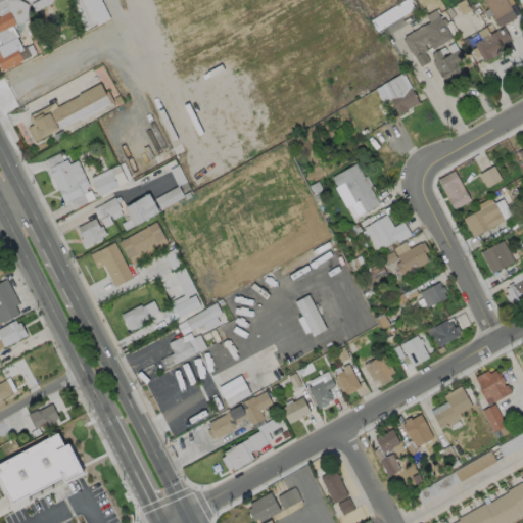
[(26,19),(15,25),(14,24),(11,25),(17,36),(15,37),(20,47),(24,45),(29,55),(17,61),(18,63),(10,67),(9,65),(0,70),(0,0),(19,0),(27,4),(26,19)]
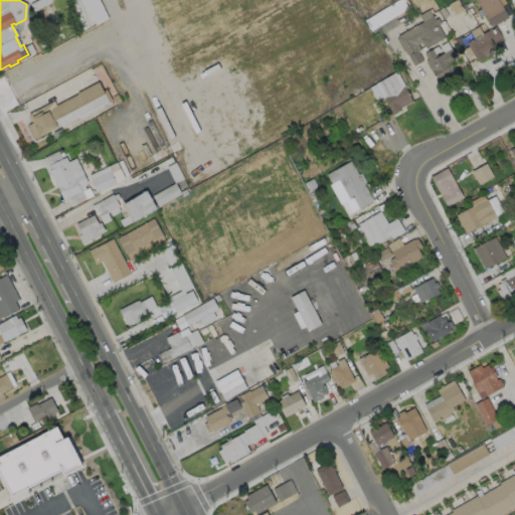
[(51,0),(50,3),(33,11),(30,3),(36,0),(32,0),(27,3),(25,0),(51,0)]
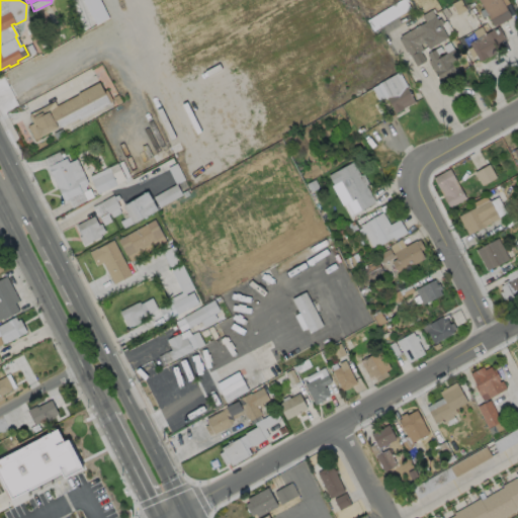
[(83,0),(93,24),(106,19),(98,0),(83,0)]
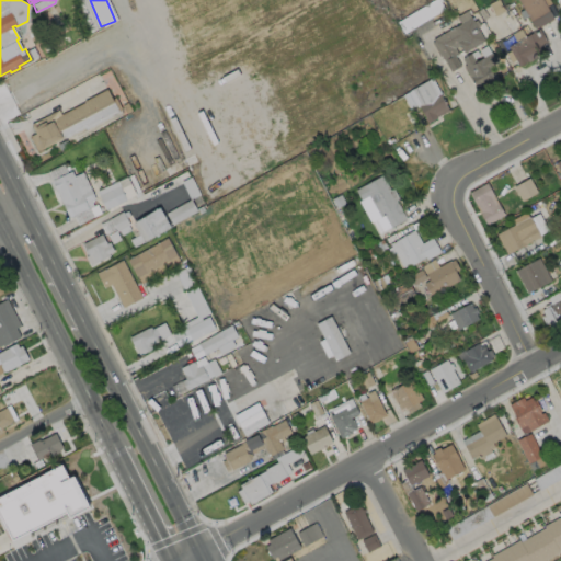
[(407,0),(389,10),(398,23),(447,2),(445,0),(407,0)]
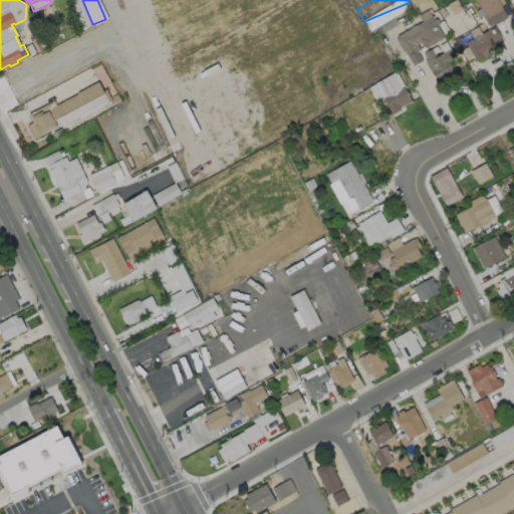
[(507,17),(492,25),(492,24),(489,25),(475,0),(497,0),(506,16),(507,17)]
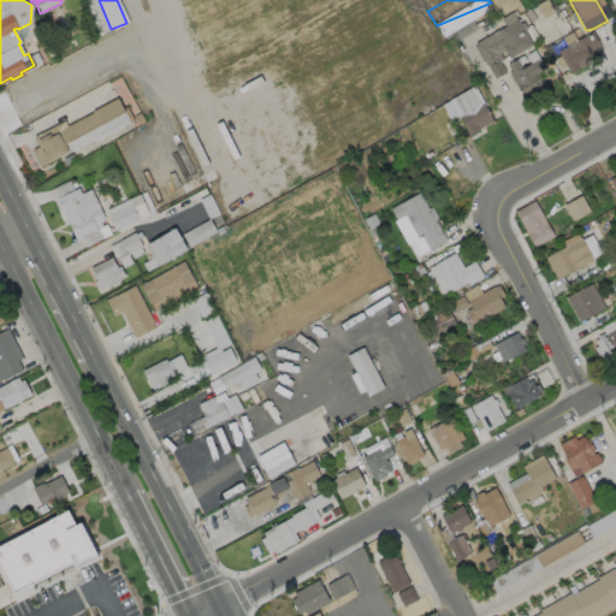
[(532,45),(509,58),(504,49),(499,53),(503,59),(499,60),(505,72),(495,78),(485,60),(483,61),(474,46),(475,45),(474,43),(517,18),(532,45)]
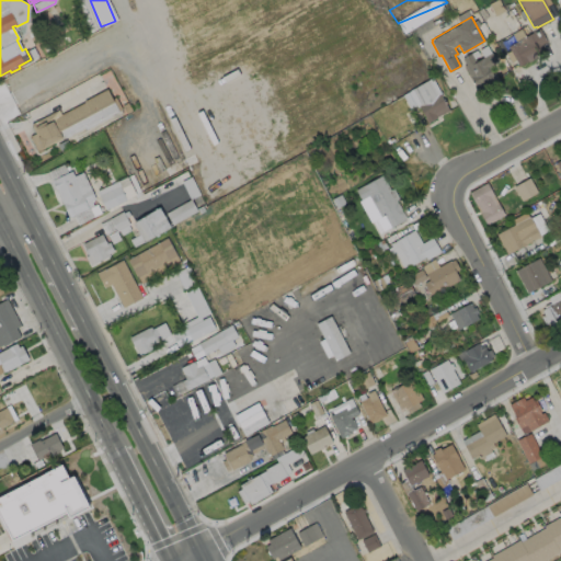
[(527,60),(518,66),(507,46),(539,29),(547,42),(539,47),(524,56),(527,60)]
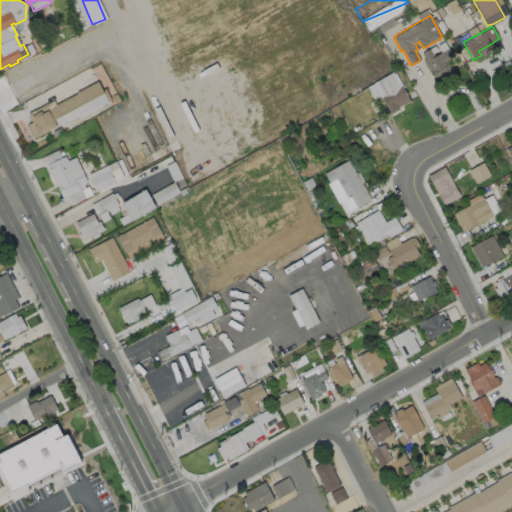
[(429,48),(434,56),(448,48),(453,57),(446,61),(452,73),(435,82),(429,70),(428,71),(423,60),(425,59),(422,53),(429,48)]
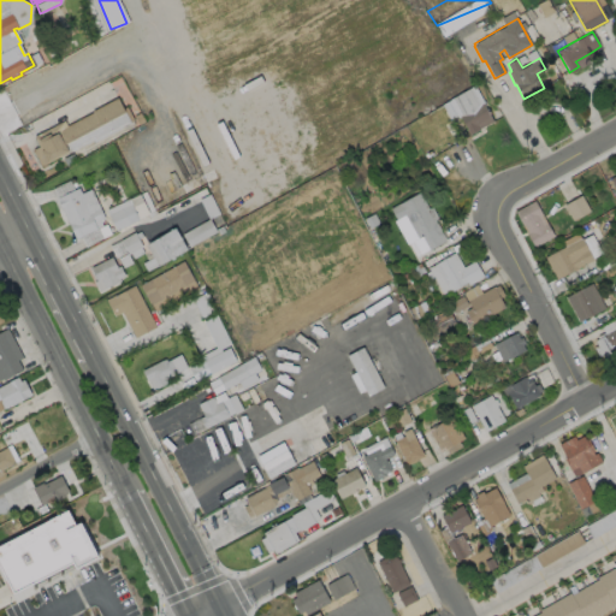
[(474,86),(484,101),(486,105),(484,105),(493,122),(469,135),(467,130),(467,129),(458,114),(450,119),(442,105),(450,100),(449,99),(474,86)]
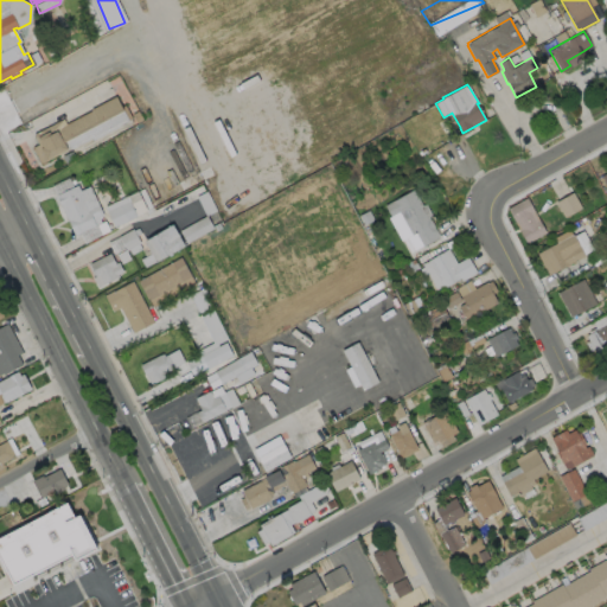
[(128,121),(91,140),(91,139),(66,151),(65,149),(39,164),(31,148),(37,145),(32,134),(63,119),(65,123),(90,110),(89,109),(115,96),(128,121)]
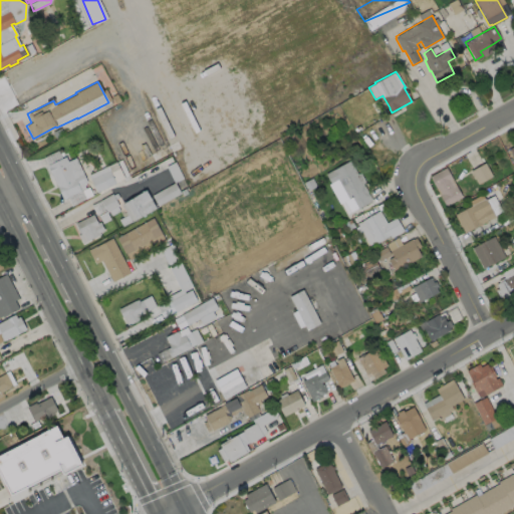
[(64,156),(67,161),(75,157),(86,182),(83,184),(84,188),(65,197),(64,194),(60,195),(46,165),(64,156)]
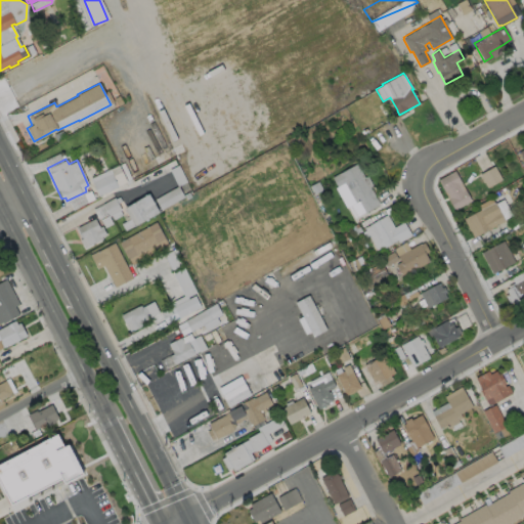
[(356,163),(364,177),(366,175),(373,185),(369,187),(379,204),(364,212),(358,201),(355,202),(344,182),(337,186),(332,177),(356,163)]
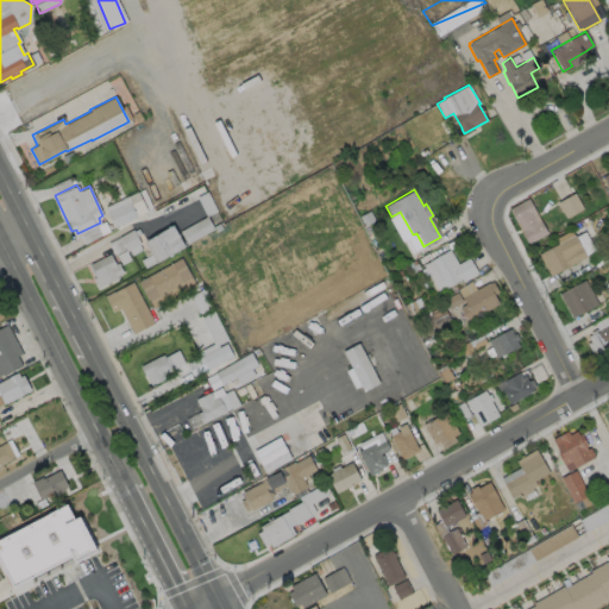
[(114,226),(146,213),(138,193),(106,207),(114,226)]
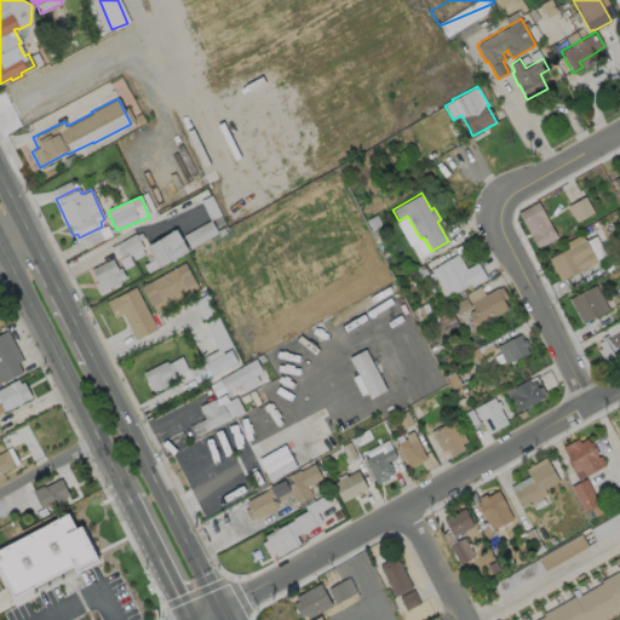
[(557,237),(537,248),(517,213),(538,202),(557,237)]
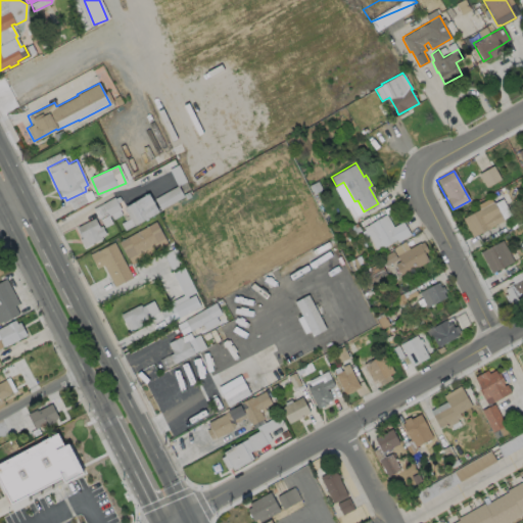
[(183,195),(177,186),(161,195),(168,205),(183,195)]
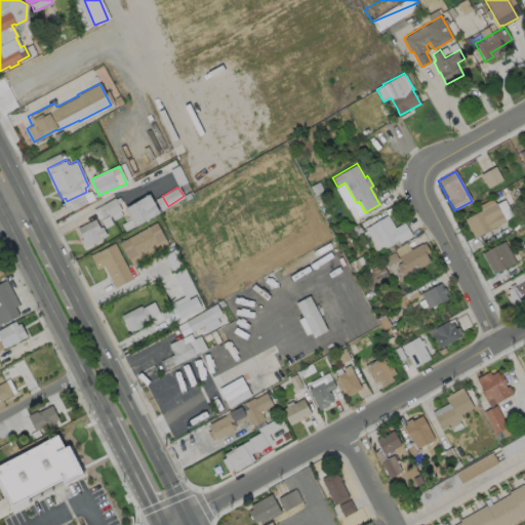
[(68,201),(73,210),(94,199),(90,190),(68,201)]
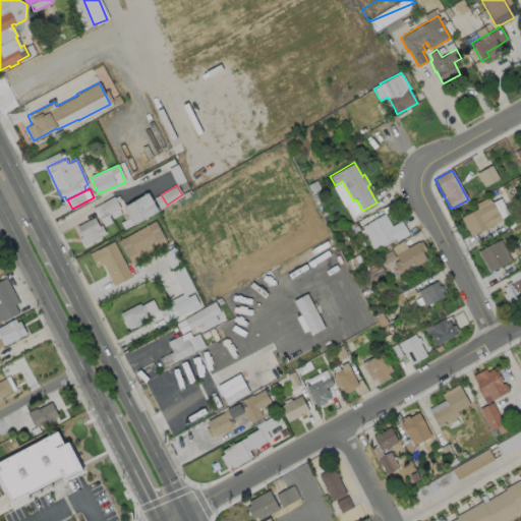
[(158,210),(133,224),(122,207),(147,192),(158,210)]
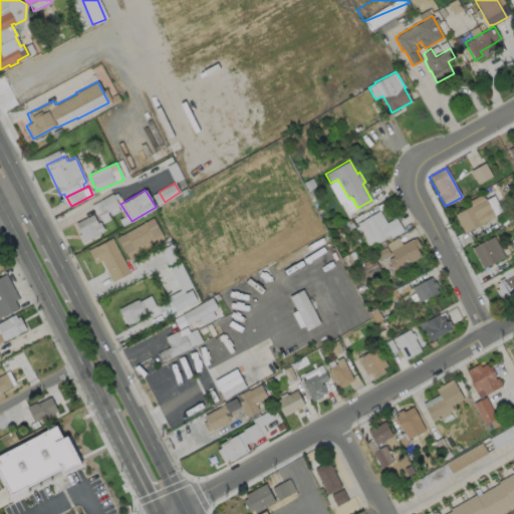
[(495,217),(464,233),(454,215),(485,198),(495,217)]
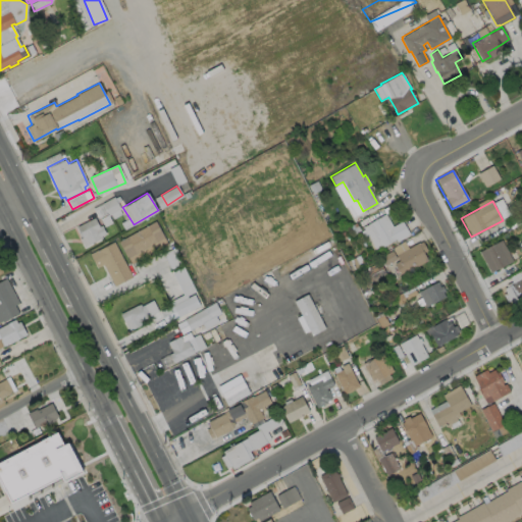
[(384,213),(392,226),(402,220),(409,235),(397,242),(395,239),(375,251),(362,226),(384,213)]
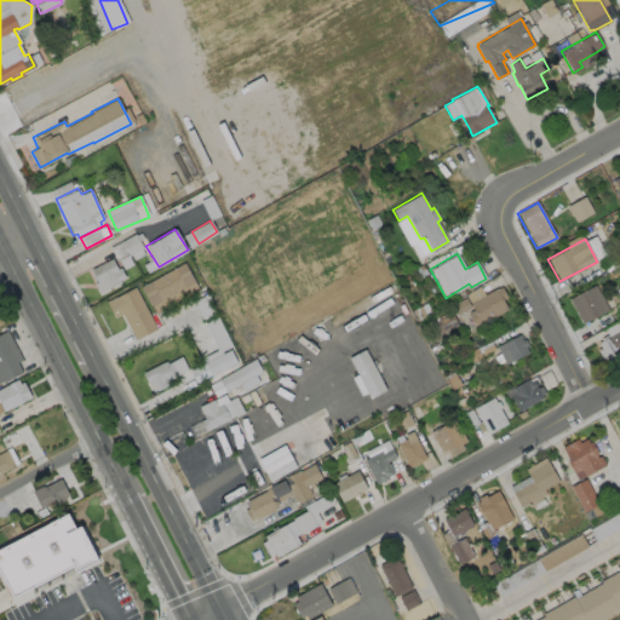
[(112,258),(116,269),(120,267),(125,276),(119,280),(120,282),(98,293),(93,283),(97,281),(90,269),(112,258)]
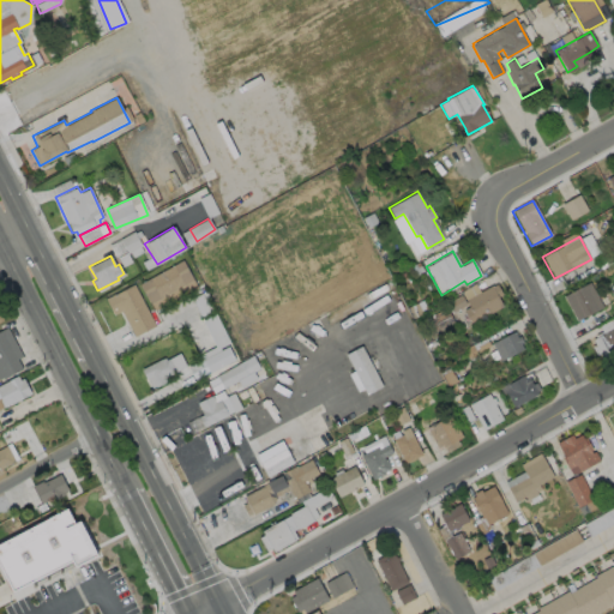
[(197,287),(163,306),(162,305),(154,309),(139,283),(181,260),(197,287)]
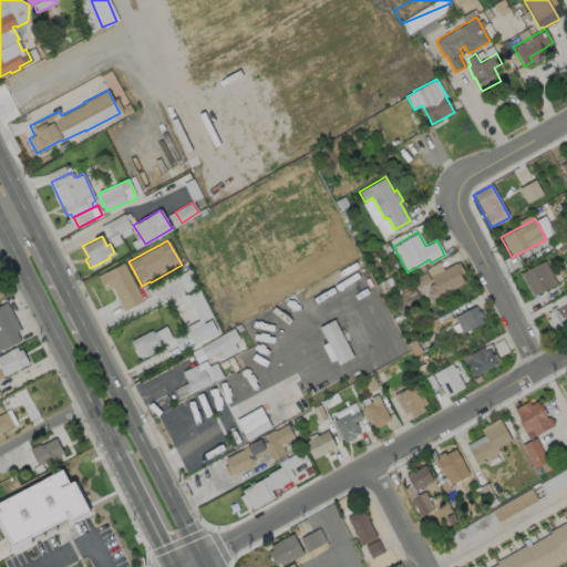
[(556,284),(533,297),(519,274),(544,260),(556,284)]
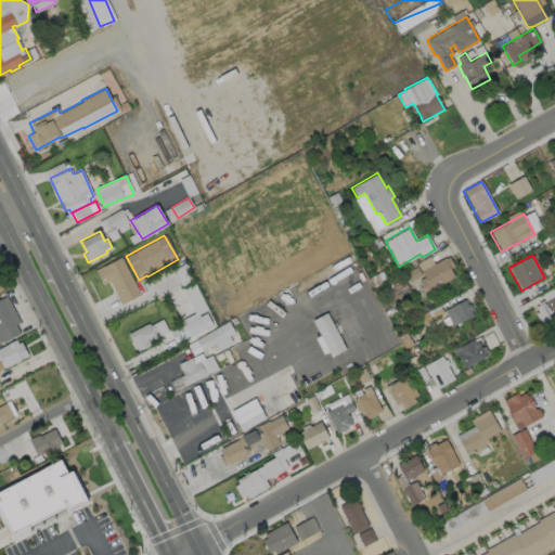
[(120,256),(140,294),(120,304),(108,281),(102,284),(94,270),(120,256)]
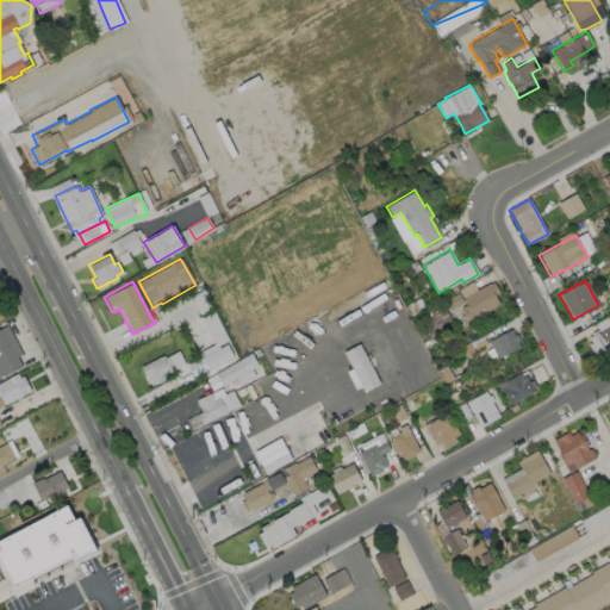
[(492,282),(498,292),(495,294),(499,304),(467,322),(460,309),(466,305),(462,298),(487,284),(489,285),(492,282)]
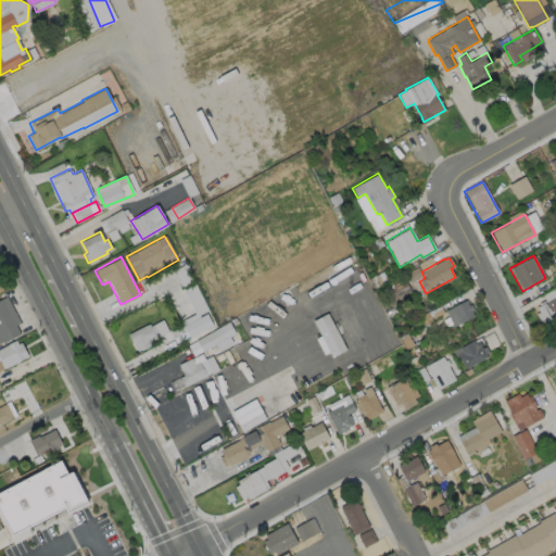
[(207,312),(197,283),(185,288),(194,316),(207,312)]
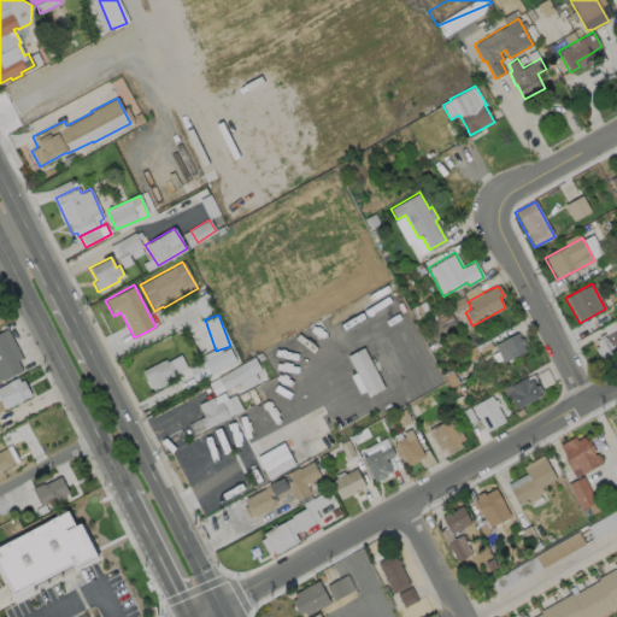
[(616,354),(605,362),(594,341),(616,328),(616,354)]
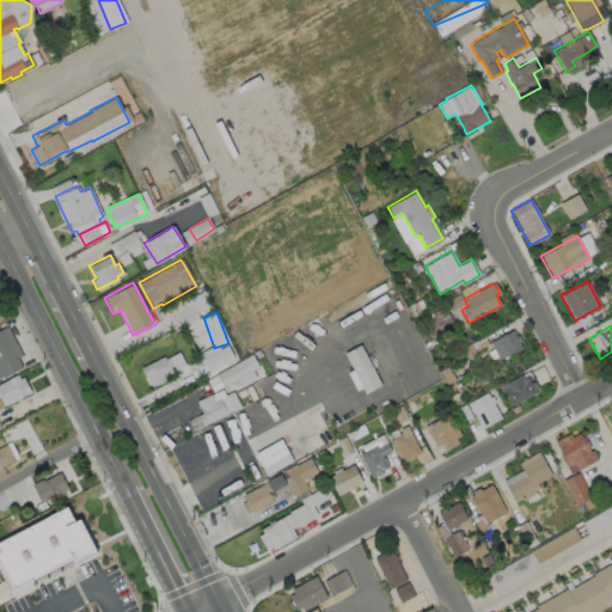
[(22,355),(17,357),(22,367),(2,378),(1,375),(0,375),(0,329),(6,326),(22,355)]
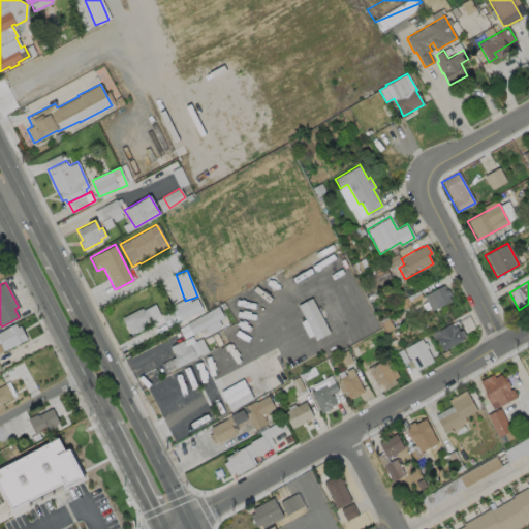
[(442,285),(445,290),(447,289),(449,294),(447,296),(450,301),(431,310),(423,296),(442,285)]
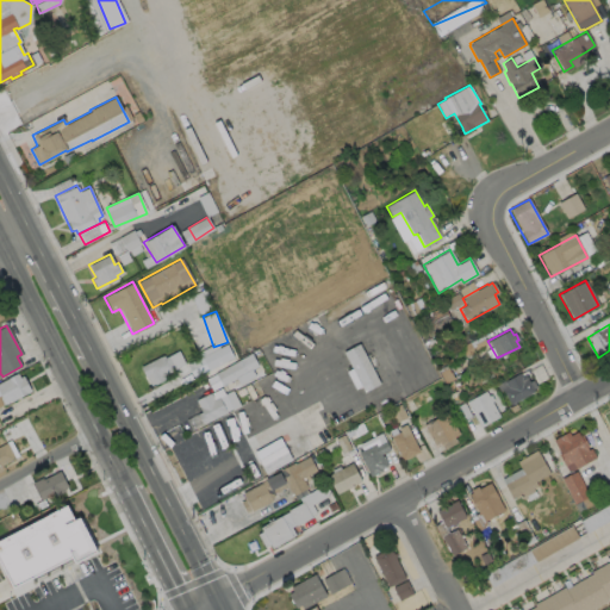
[(380,384),(363,392),(343,352),(359,343),(380,384)]
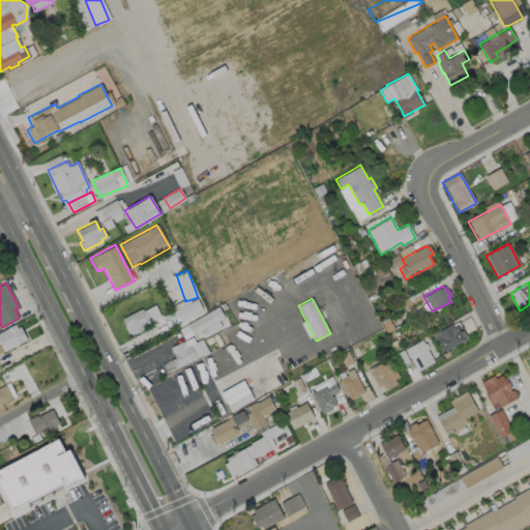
[(203,312),(199,299),(163,315),(168,327),(203,312)]
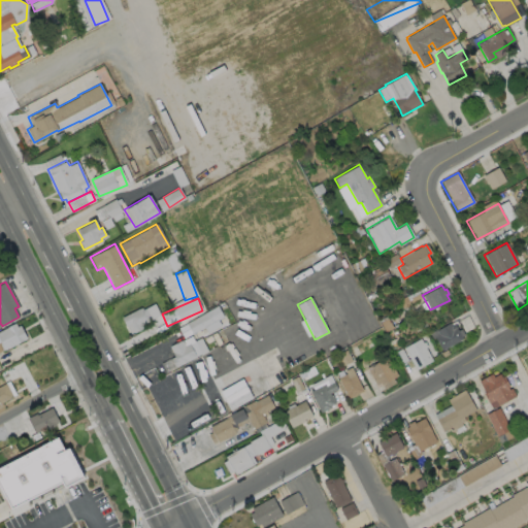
[(185,338),(204,327),(207,333),(225,323),(216,306),(178,327),(185,338)]
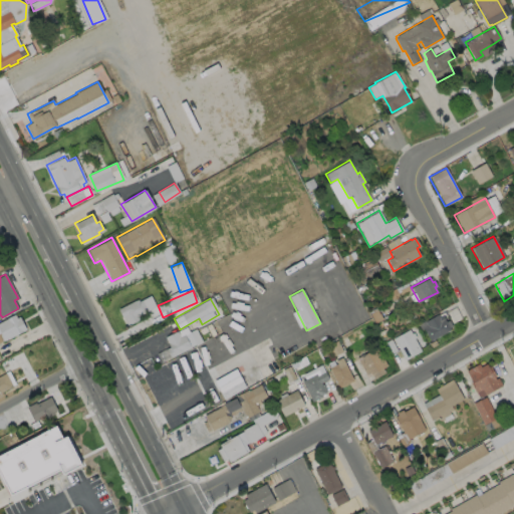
[(137,299),(138,301),(142,299),(147,311),(138,316),(140,319),(127,325),(122,316),(121,316),(117,308),(137,299)]
